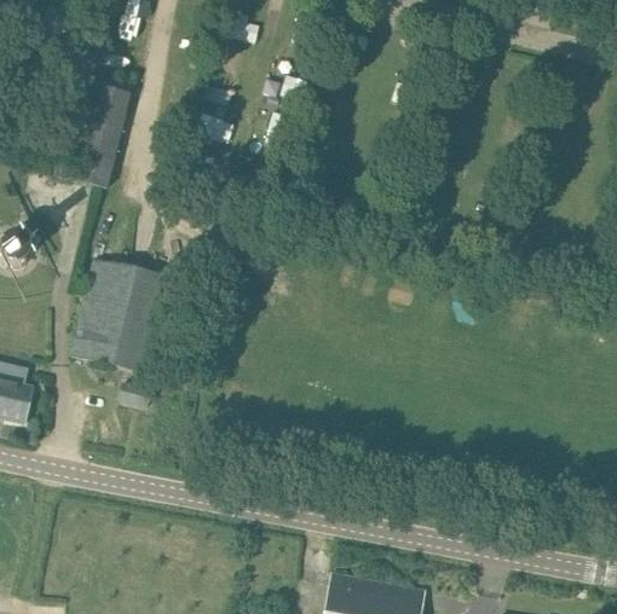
[(231,4),(229,22),(251,25),(253,6),(231,4)]
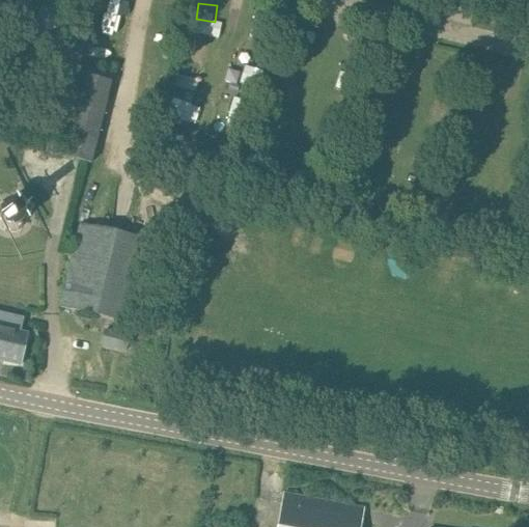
[(48,150),(92,161),(112,77),(67,67),(48,150)]
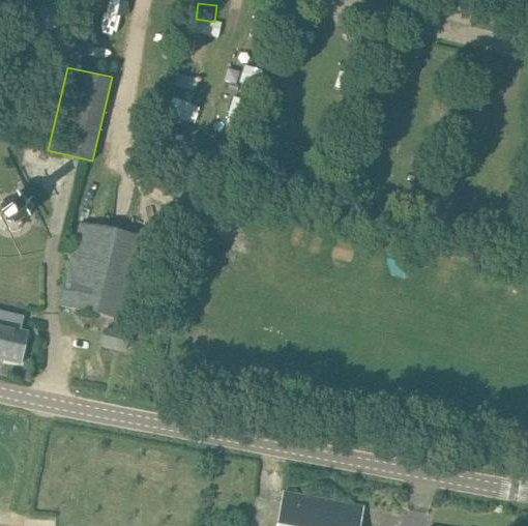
[(0,221),(4,225),(10,227),(17,227),(22,226),(27,222),(29,215),(30,210),(29,204),(25,199),(20,196),(15,195),(8,196),(3,199),(0,201),(0,221)]
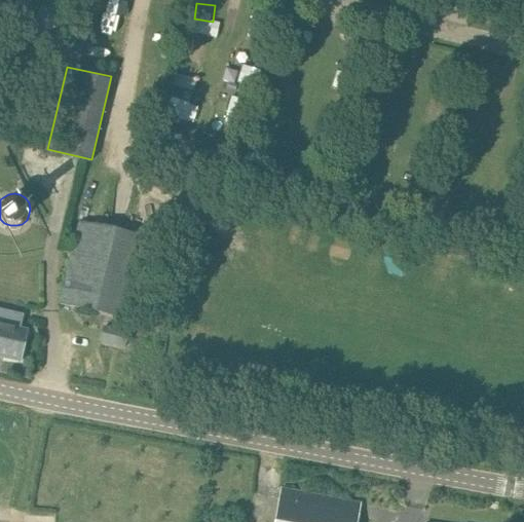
[(80,219),(61,301),(134,318),(153,235),(80,219)]
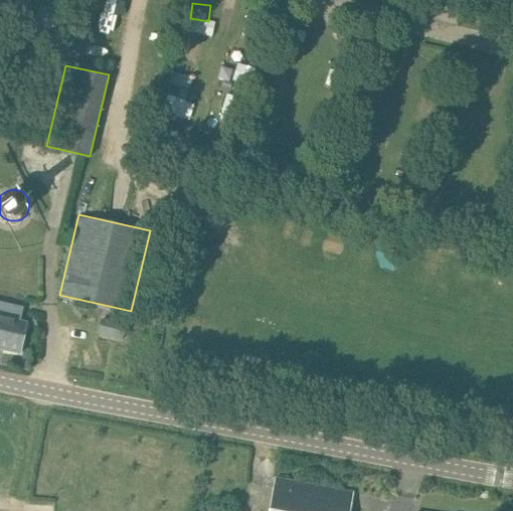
[(381,264),(395,268),(405,257),(402,242),(388,238),(377,249),(381,264)]
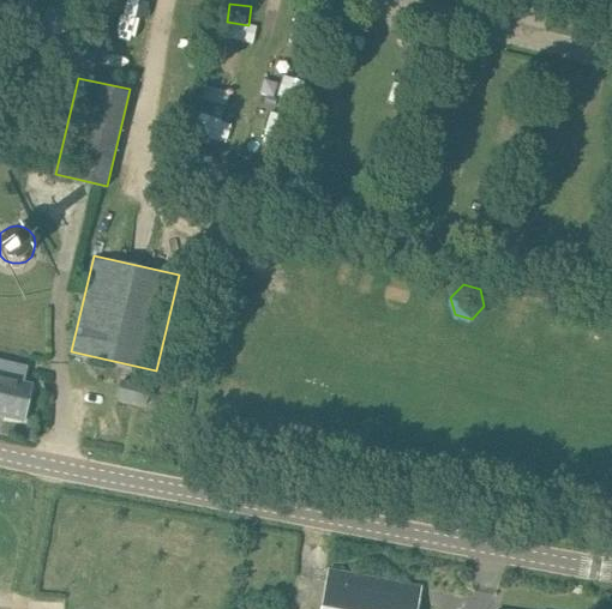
[(0,411),(25,417),(34,383),(24,380),(28,365),(0,357),(0,411)]
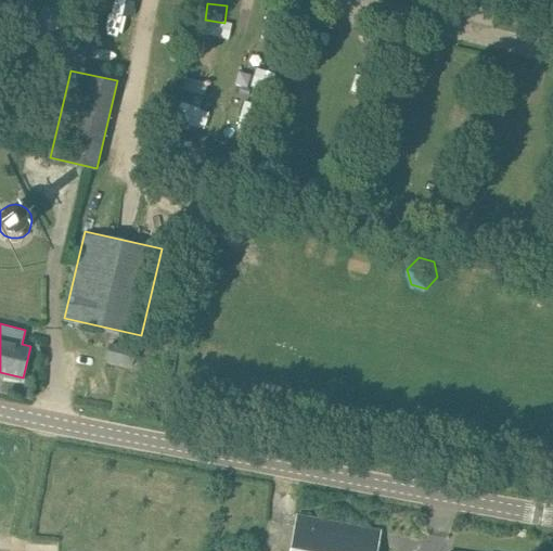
[(132,363),(137,348),(112,342),(107,358),(132,363)]
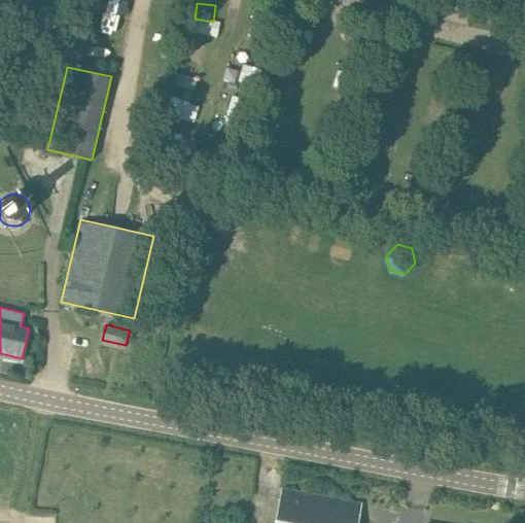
[(276,522),(359,522),(363,501),(283,485),(276,522)]
